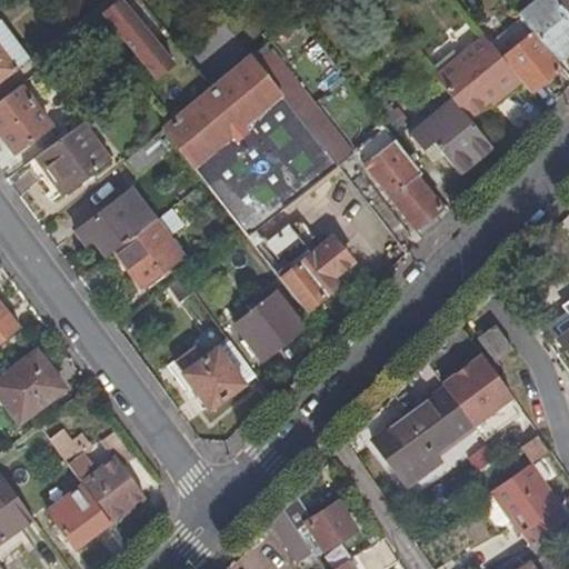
[(175,65),(120,0),(102,15),(157,79),(175,65)]
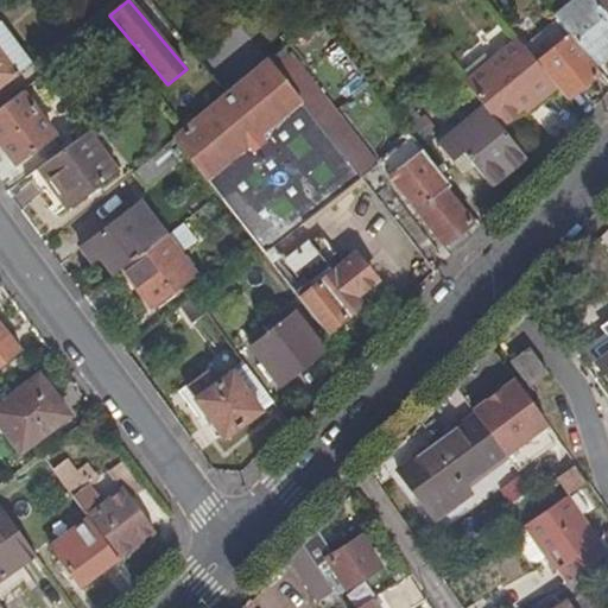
[(571,38),(595,68),(607,56),(607,17),(594,0),(578,0),(556,19),(571,38)]
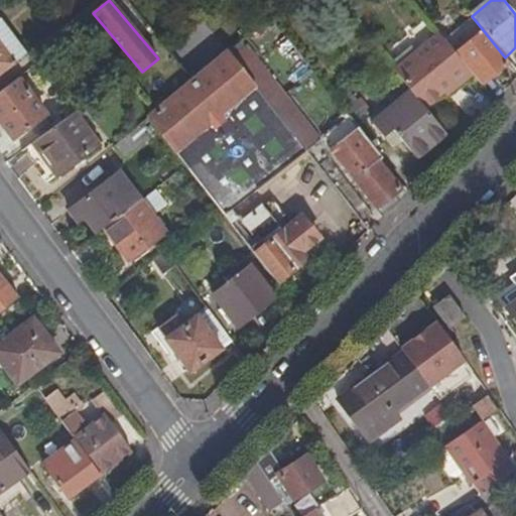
[(515,0),(504,0),(515,14),(515,0)]
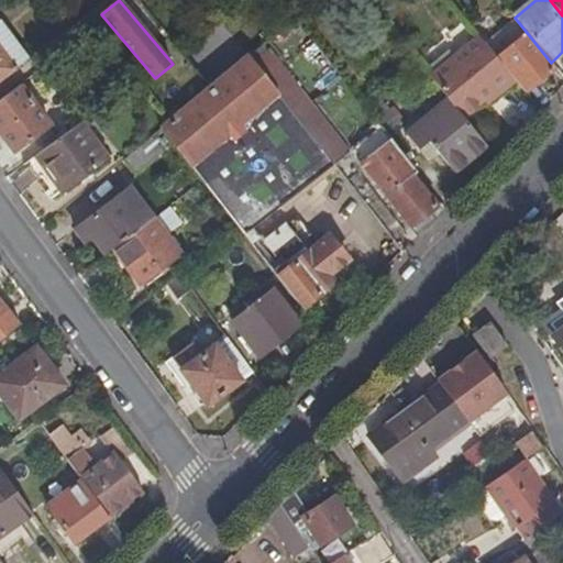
[(0,79),(29,58),(0,22),(0,21),(0,79)]
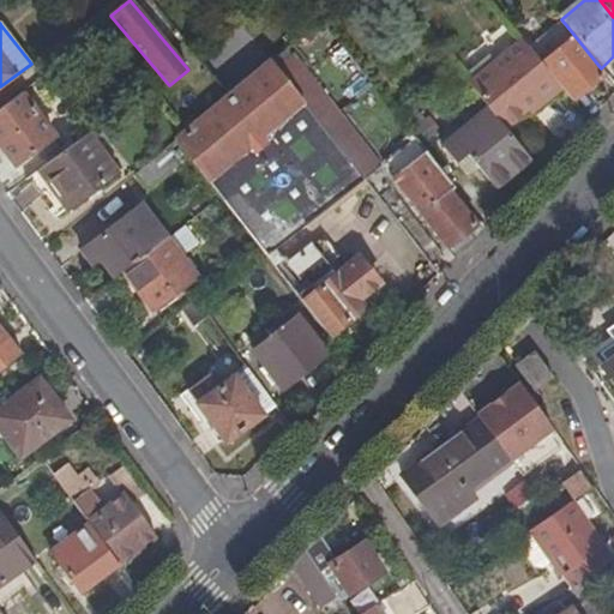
[(607,76),(601,68),(577,38),(543,66),(564,91),(573,103),(607,76)]
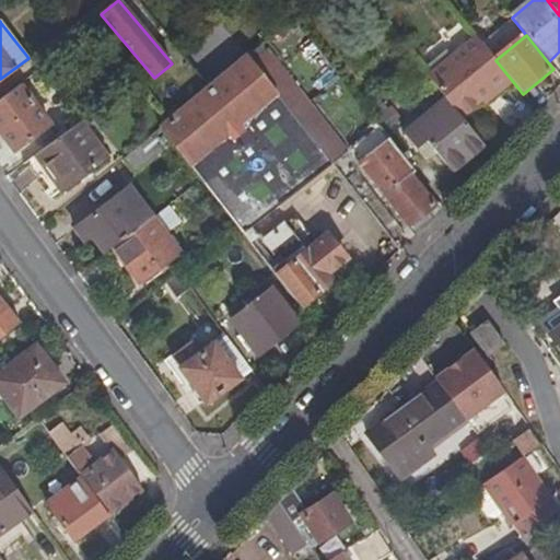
[(446,103),(461,119),(490,95),(494,100),(514,83),(496,60),(478,39),(429,81),(446,103)]
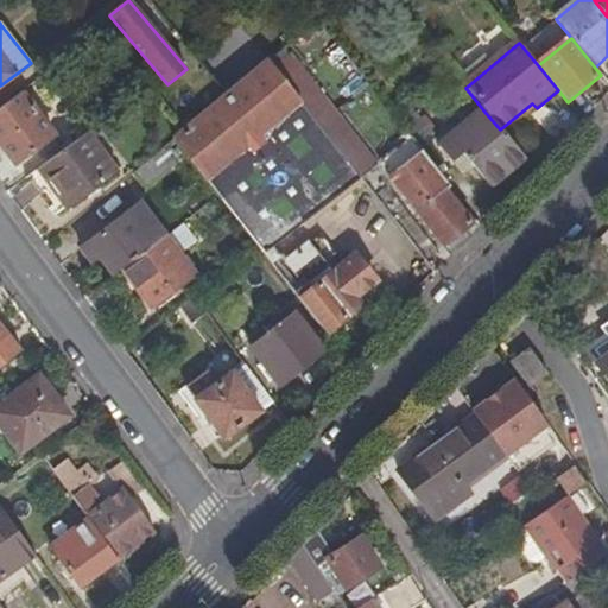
[(265,257),(295,232),(236,156),(272,126),(330,201),(361,176),(314,116),(271,62),(254,76),(228,97),(185,132),(175,141),(265,257)]
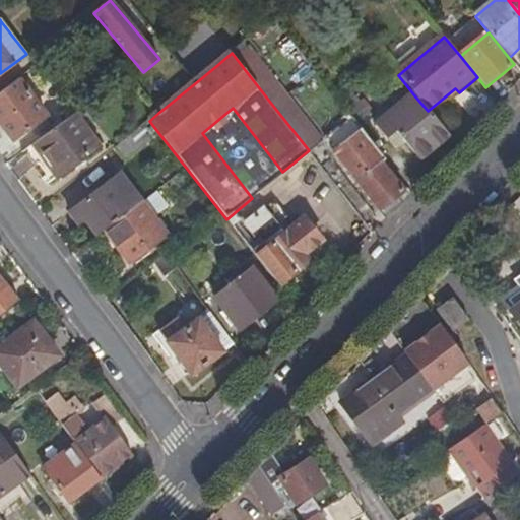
[(217,65),(210,56),(188,74),(195,83),(217,65)]
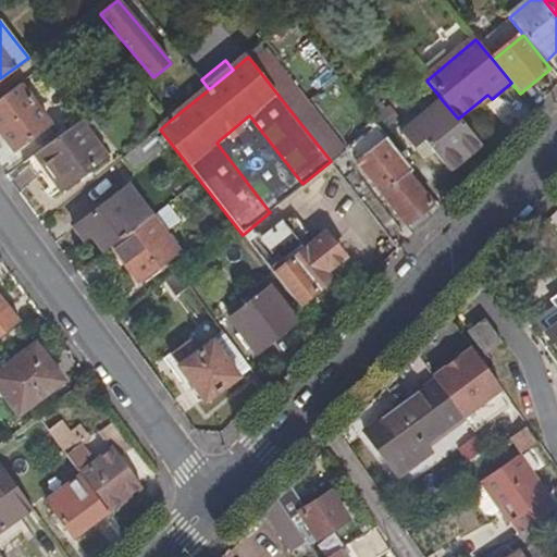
[(20,85),(0,100),(0,132),(14,150),(49,125),(20,85)]
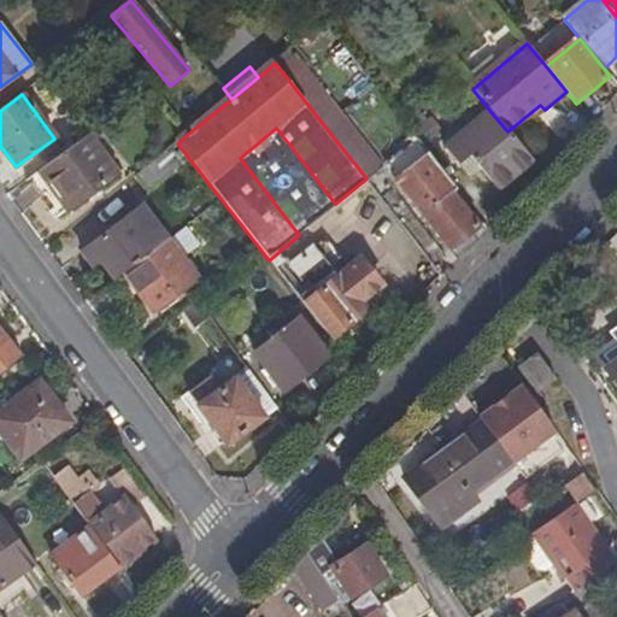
[(318,118),(366,178),(382,166),(334,104),(318,118)]
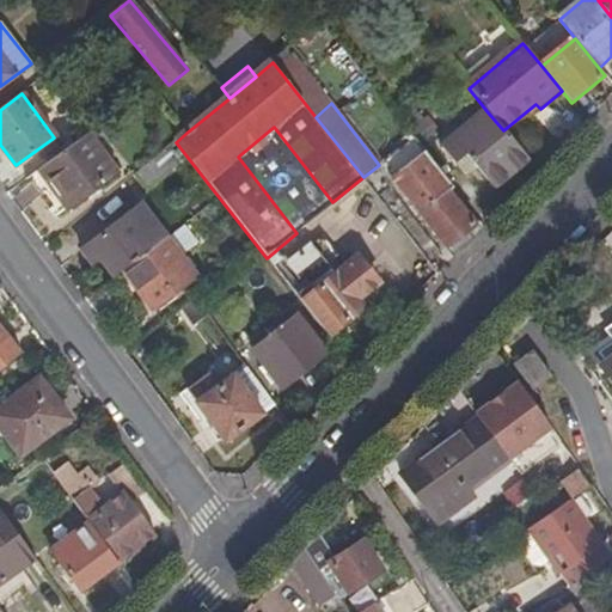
[(495,190),(530,163),(503,130),(488,112),(444,150),(457,165),(467,157),(495,190)]
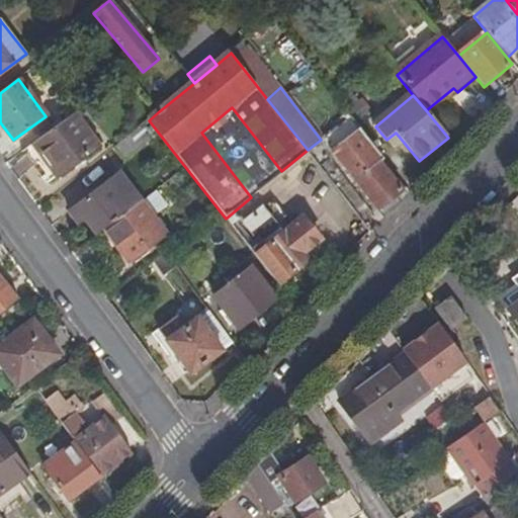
[(95,98),(32,145),(59,180),(100,149),(80,120),(101,105),(95,98)]
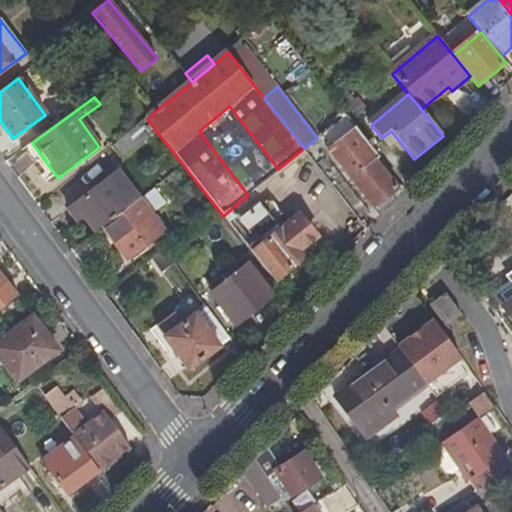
[(199,131),(248,195),(278,169),(229,106),(199,131)]
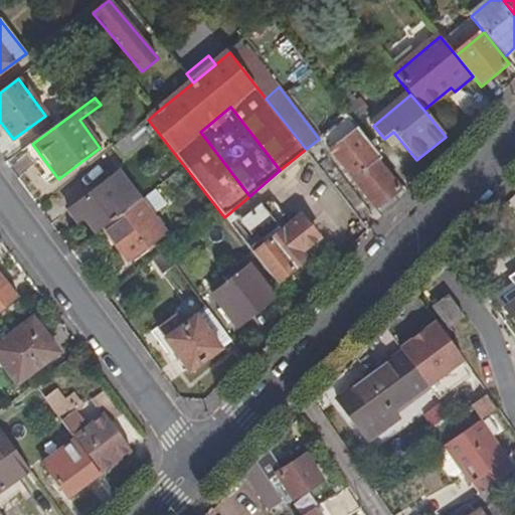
[(381,157),(358,127),(333,147),(337,154),(336,155),(354,178),(353,179),(377,207),(399,189),(377,161),(381,157)]
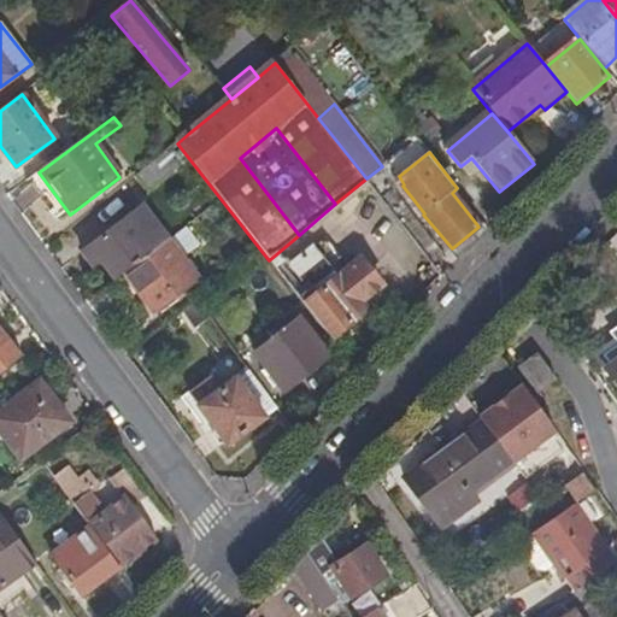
[(164,153),(135,177),(148,193),(177,169),(164,153)]
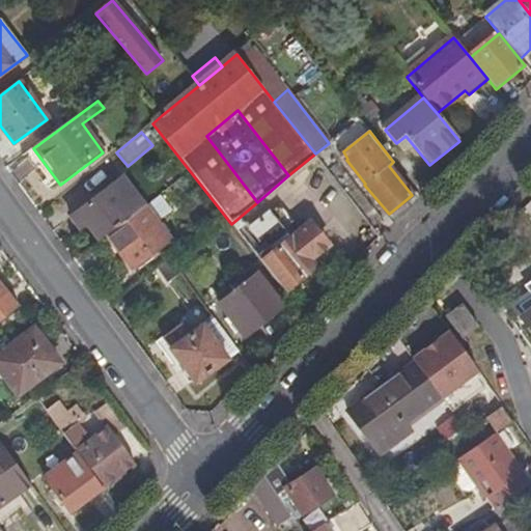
[(87,225),(100,242),(107,236),(144,207),(122,179),(71,219),(80,230),(87,225)]
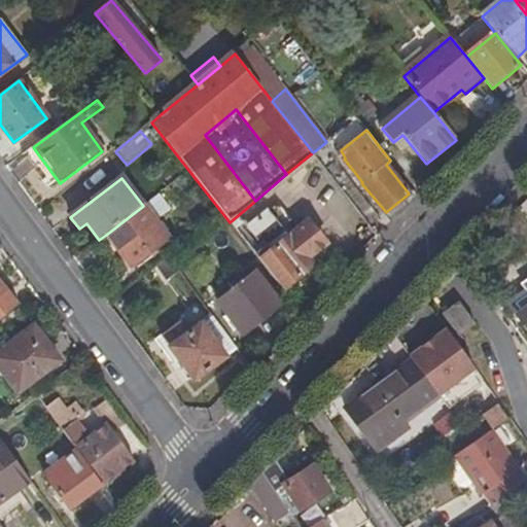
[(155,194),(143,203),(154,218),(168,209),(155,194)]
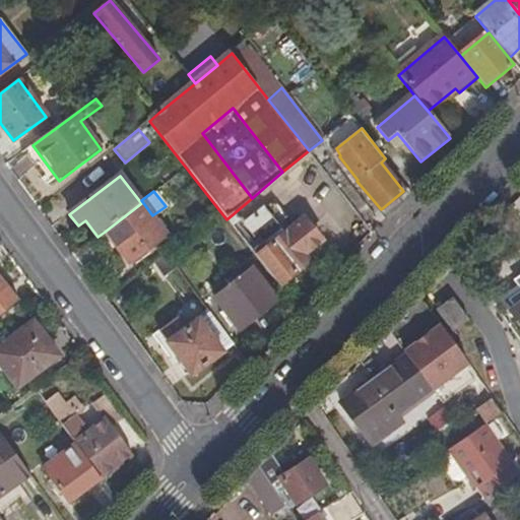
[(141,203),(105,232),(130,264),(167,236),(141,203)]
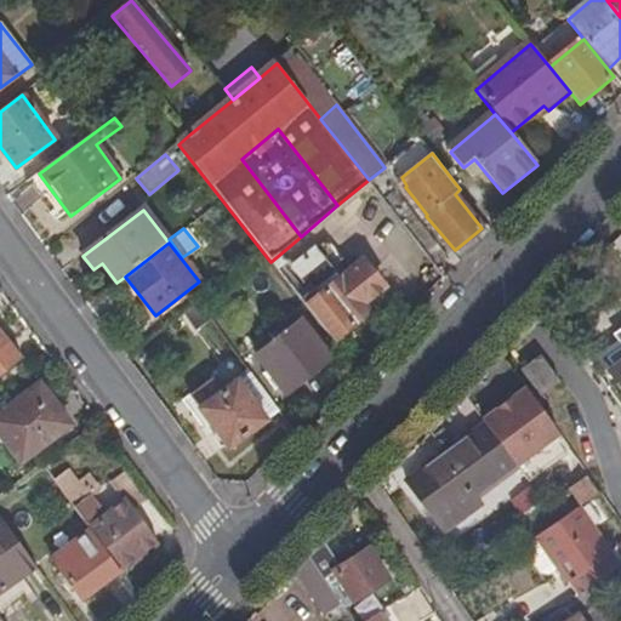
[(305,291),(297,296),(334,342),(369,314),(363,307),(383,289),(362,262),(337,281),(312,251),(289,271),(305,291)]
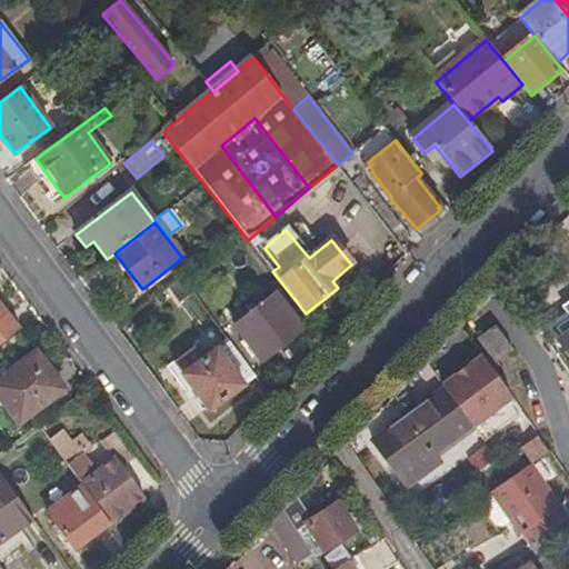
[(192,292),(182,279),(168,289),(179,303),(192,292)]
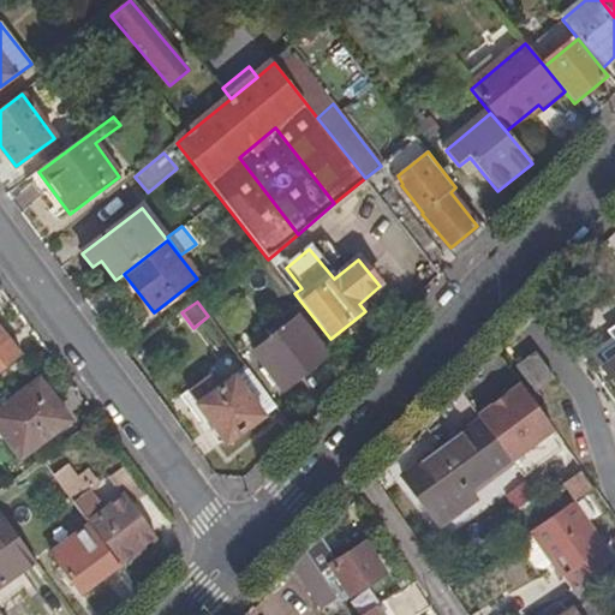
[(299,320),(256,353),(285,392),(329,356),(299,320)]
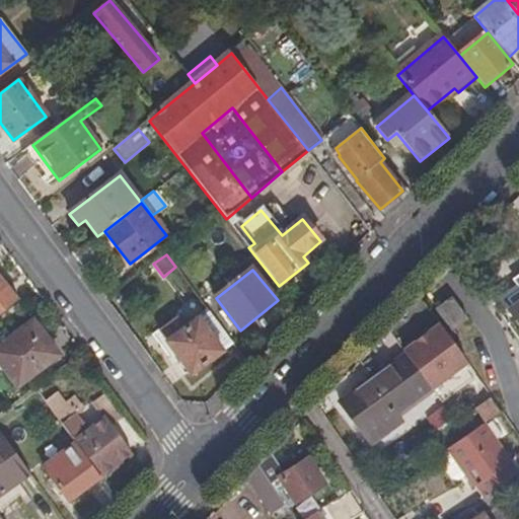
[(0,277),(0,314),(19,300),(0,277)]
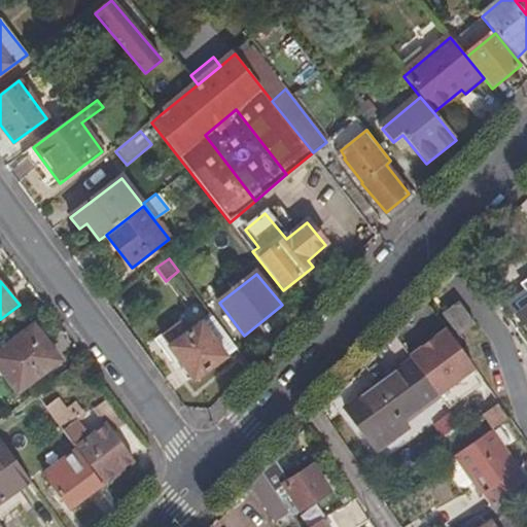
[(526,296),(526,306),(514,316),(526,334),(526,282),(521,287),(526,296)]
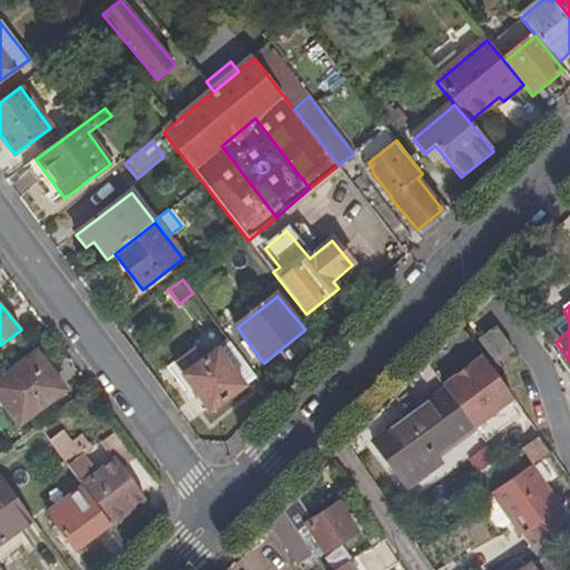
[(513,350),(497,326),(480,338),(497,362),(513,350)]
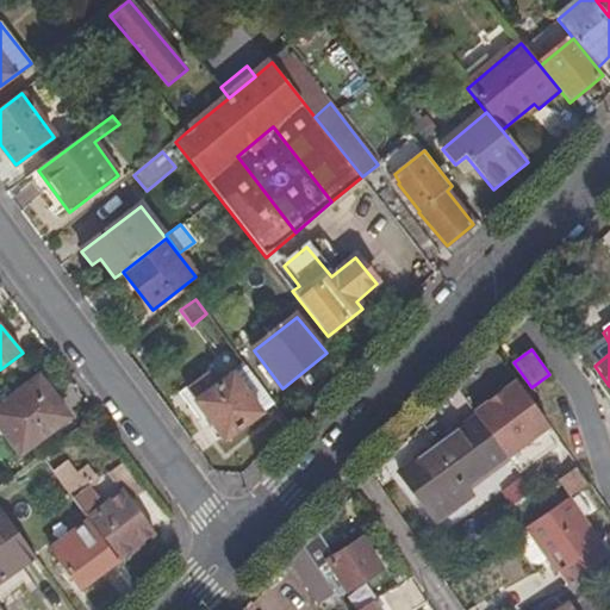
[(275,404),(248,367),(236,377),(235,375),(221,385),(212,375),(190,391),(191,394),(185,398),(191,408),(198,403),(225,441),(275,404)]
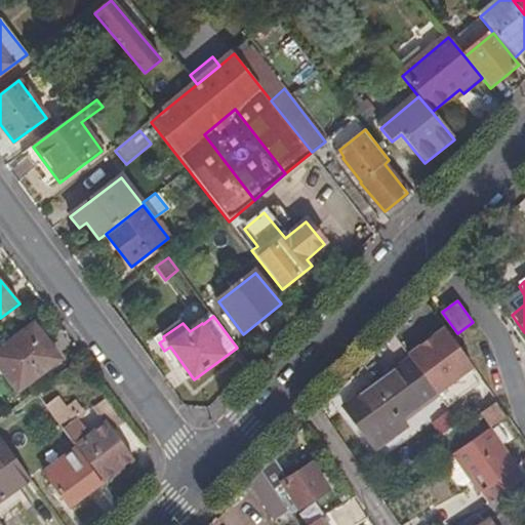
[(458,354),(451,342),(437,321),(418,333),(440,366),(458,354)]
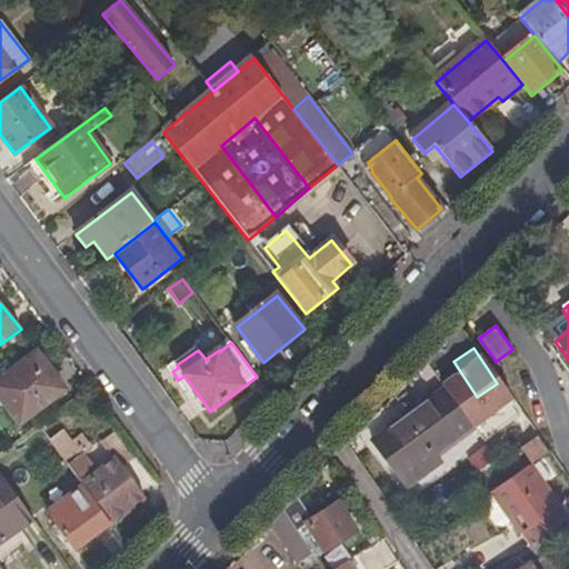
[(37,352),(0,379),(0,399),(19,425),(66,391),(37,352)]
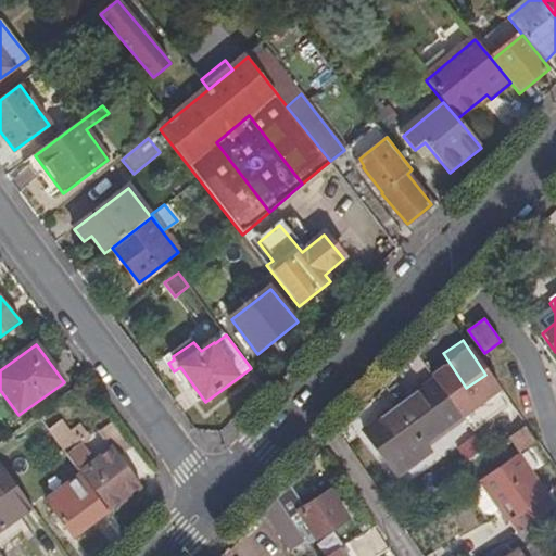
[(368,437),(395,475),(425,454),(419,445),(434,436),(439,441),(449,433),(445,428),(457,416),(432,383),(394,412),(396,415),(368,437)]
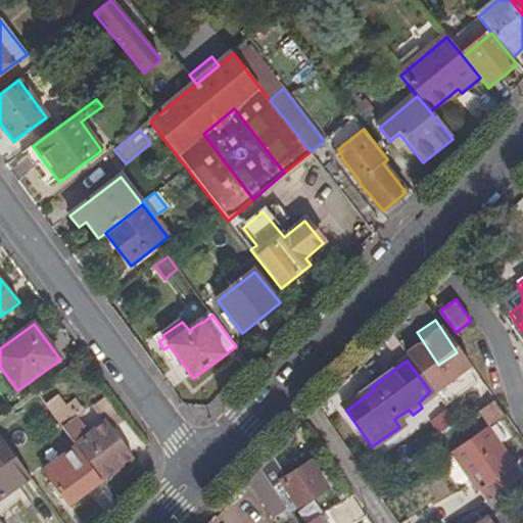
[(484,427),(502,415),(484,391),(467,402),(484,427)]
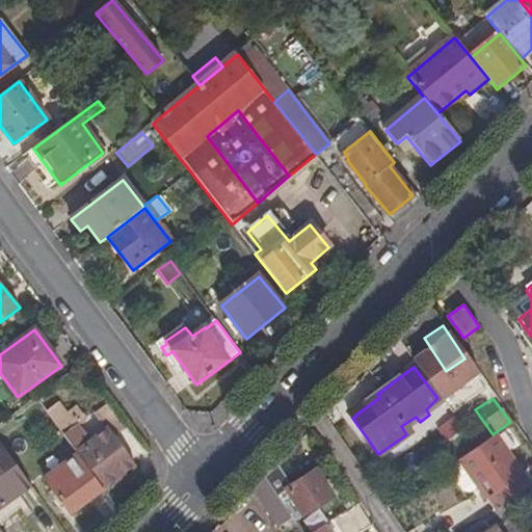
[(46,413),(77,457),(102,490),(135,467),(108,430),(87,445),(75,427),(70,430),(63,422),(62,415),(56,405),(46,413)]
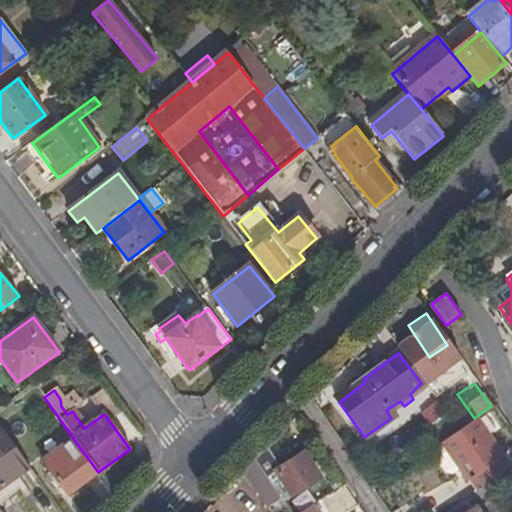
[(427,424),(441,414),(432,402),(418,412),(427,424)]
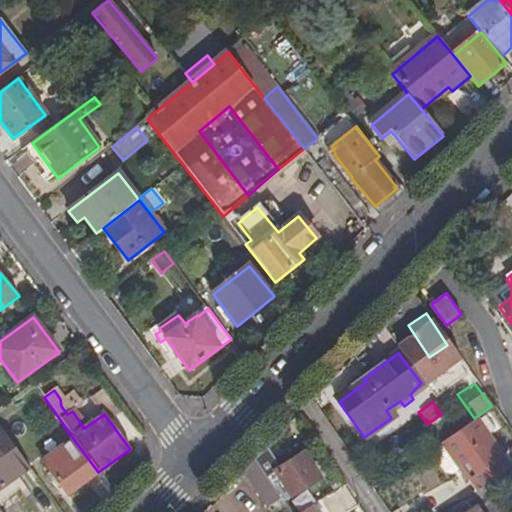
[(511,471),(476,422),(453,438),(440,446),(457,472),(459,470),(476,494),(485,489),(511,471)]
